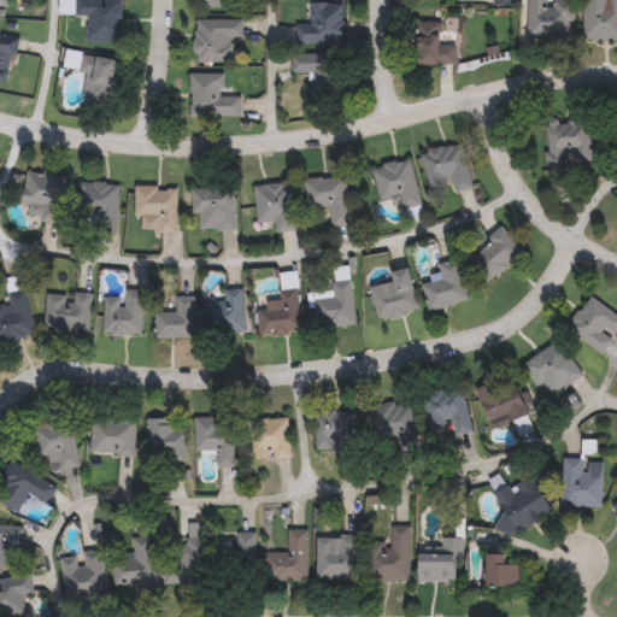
[(77,17),(77,0),(124,0),(124,43),(88,43),(88,17),(77,17)]
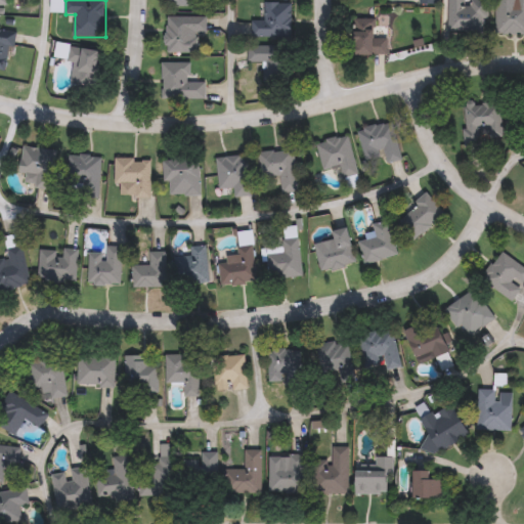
[(170,8),(170,0),(205,0),(205,8),(170,8)]
